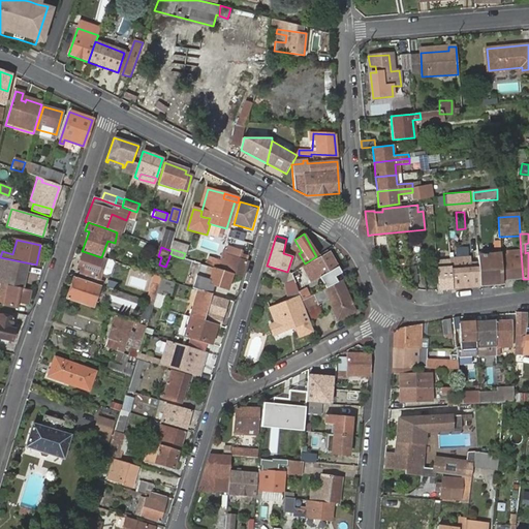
[(328,253),(327,250),(316,256),(318,258),(304,266),(307,271),(313,268),(318,278),(337,268),(329,252),(328,253)]
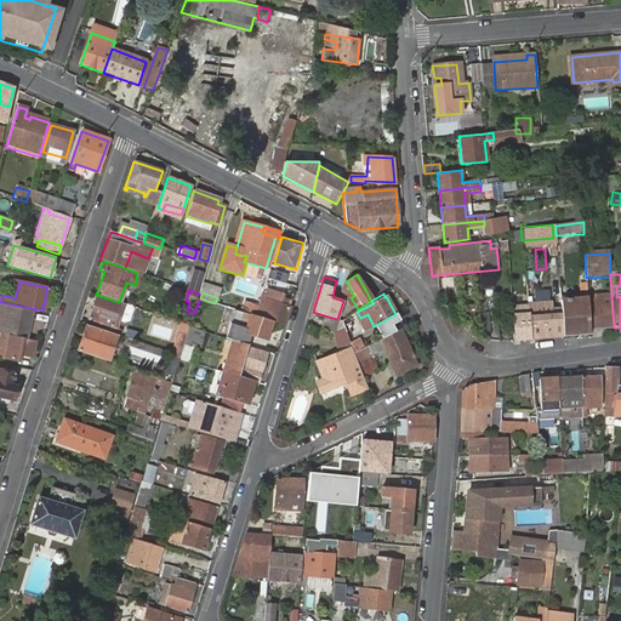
[(119,302),(97,295),(87,320),(117,330),(119,323),(125,324),(132,306),(125,303),(119,302)]
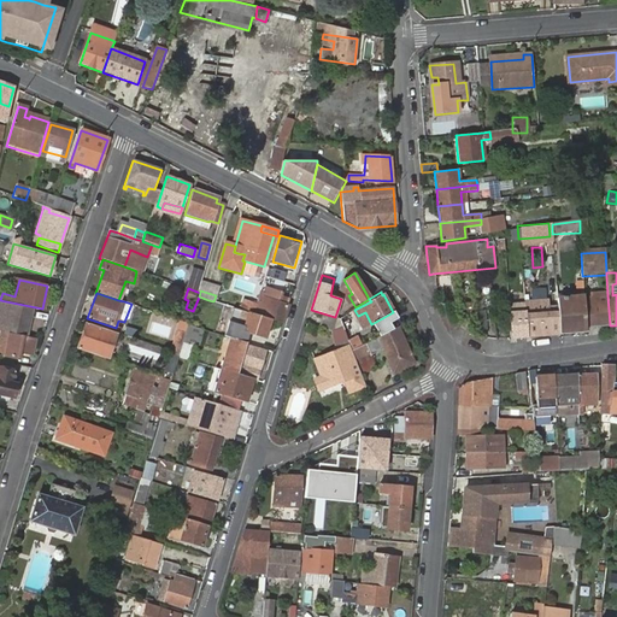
[(283,323),(288,305),(287,305),(288,299),(278,297),(277,301),(264,298),(265,294),(260,293),(257,305),(254,315),(271,319),(283,323)]
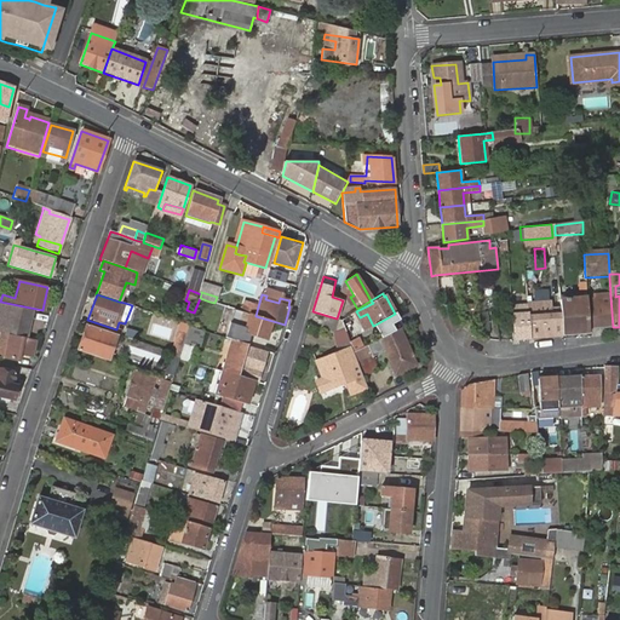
[(589,329),(613,327),(610,297),(592,298),(593,302),(587,302),(589,329)]
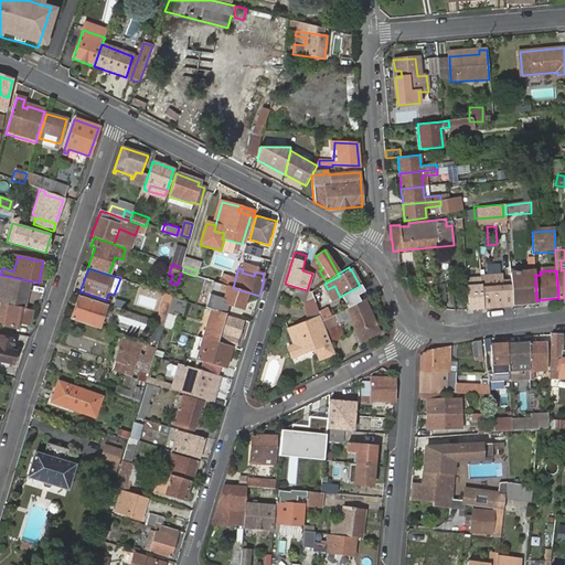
[(536,305),(536,300),(535,275),(534,273),(509,275),(510,284),(511,306),(536,305)]
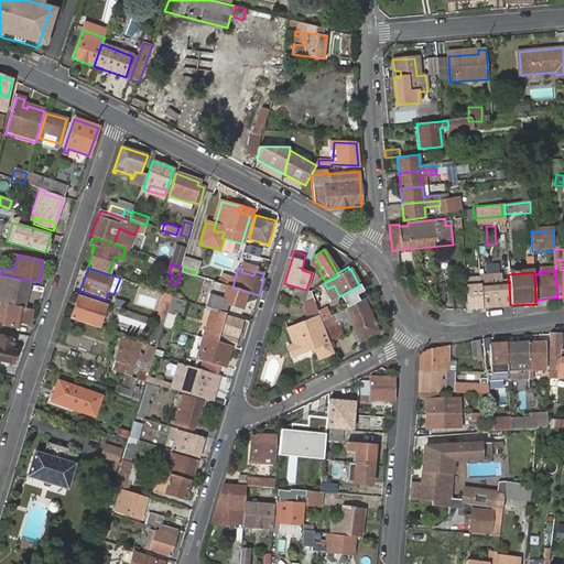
[(232,288),(235,279),(227,277),(225,284),(228,285),(232,288)]
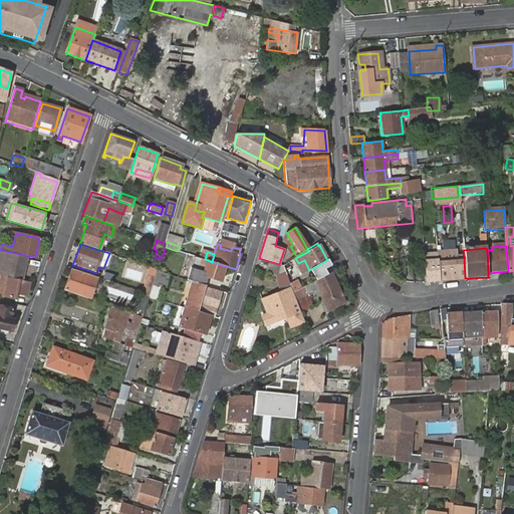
[(0,259),(6,260),(3,274),(22,278),(26,258),(0,253),(0,254),(0,259)]
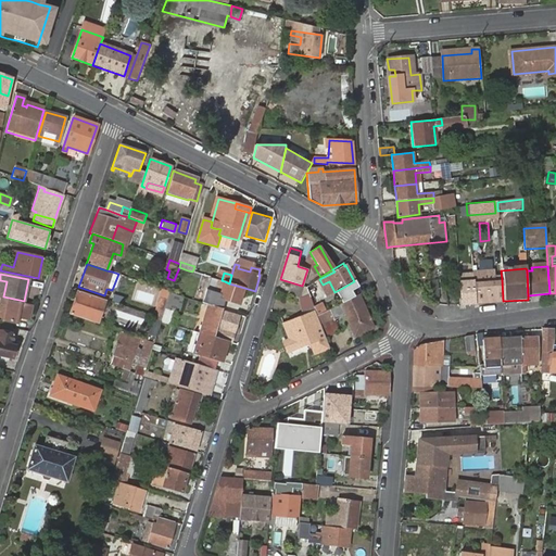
[(475,304),(489,304),(488,283),(488,280),(484,281),(484,285),(477,285),(477,281),(477,277),(474,277),(474,281),(475,304)]
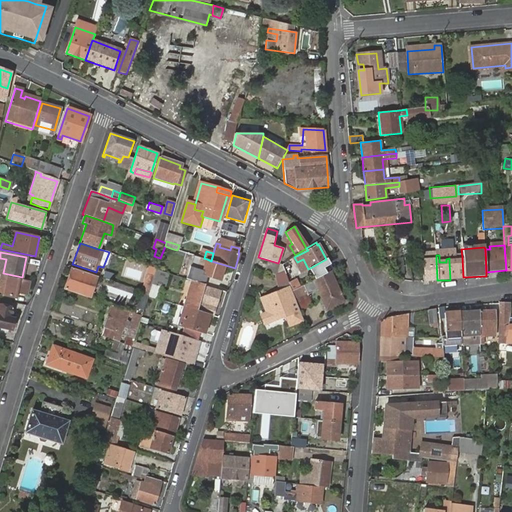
[(450,280),(463,279),(463,277),(462,257),(460,257),(460,261),(449,261),(450,280)]
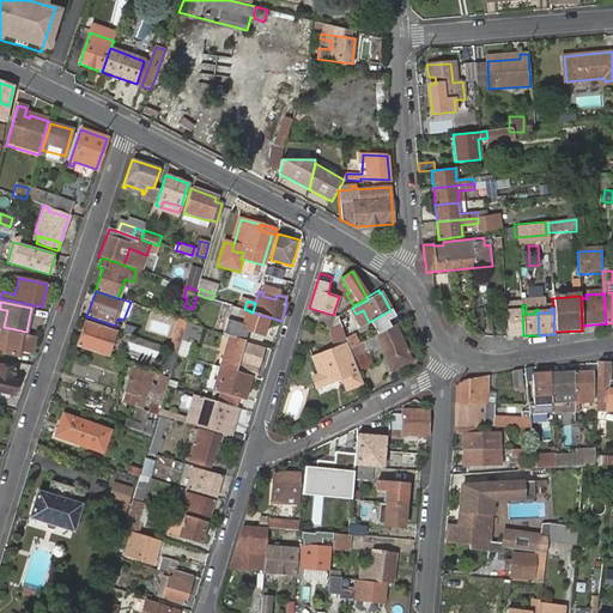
[(269,317),(253,313),(248,310),(242,329),(263,335),(269,317)]
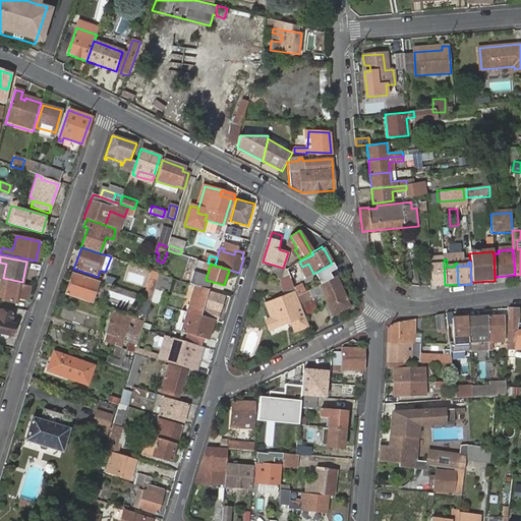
[(298,275),(294,264),(287,269),(290,278),(298,275)]
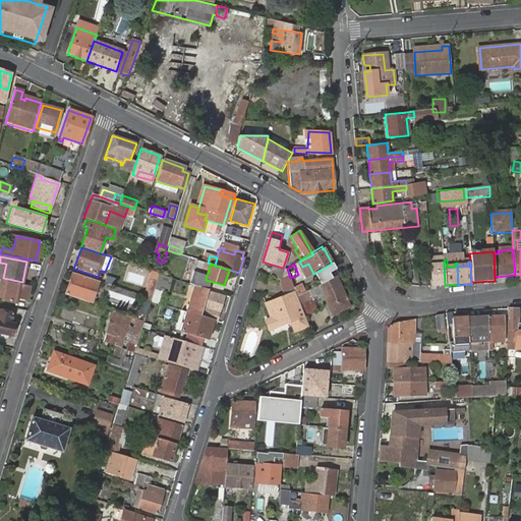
[(308,264),(302,267),(308,277),(313,274),(308,264)]
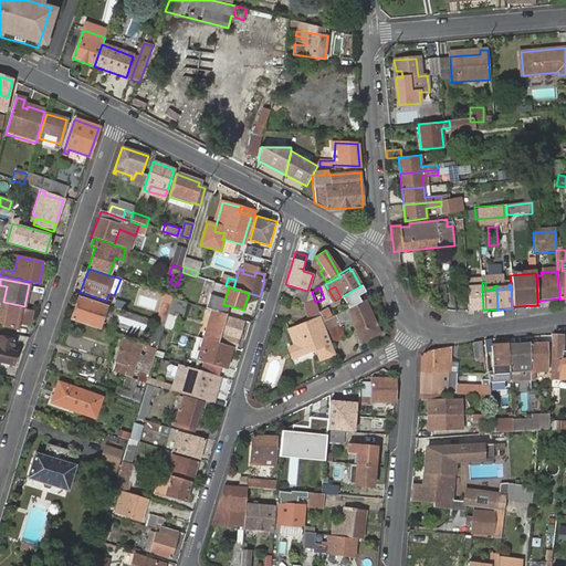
[(360,286),(341,297),(347,308),(360,303),(357,296),(364,293),(360,286)]
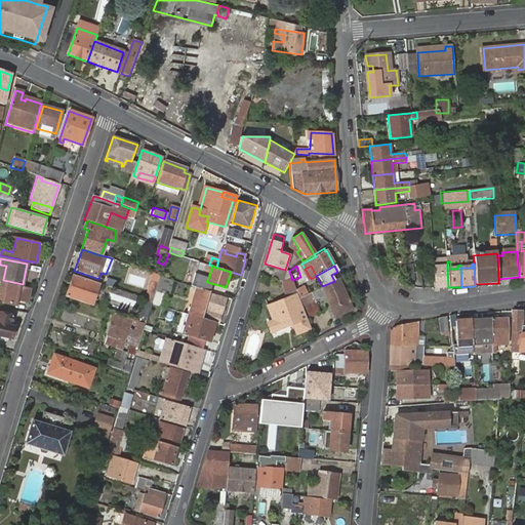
[(434,288),(448,287),(447,266),(444,266),(444,269),(433,270),(434,288)]
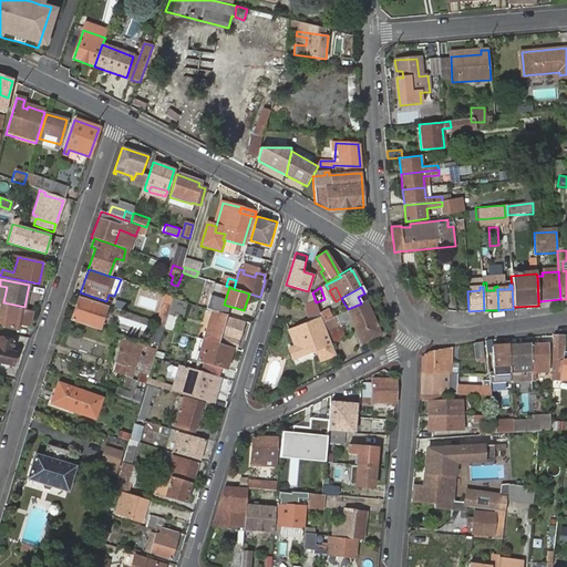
[(303,305),(307,295),(296,290),(292,300),(303,305)]
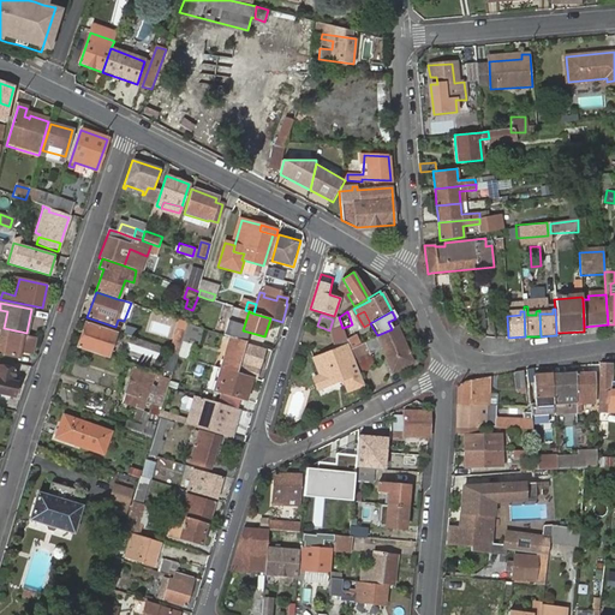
[(180,320),(177,329),(185,332),(187,324),(187,322),(180,320)]
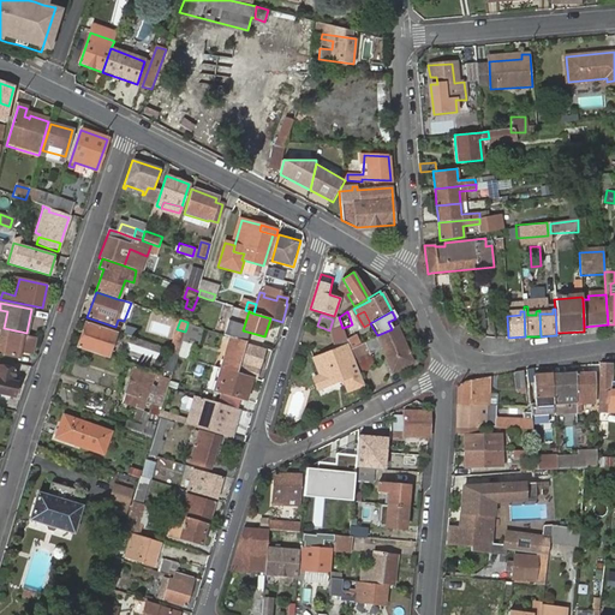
[(85,322),(77,347),(106,357),(114,332),(85,322)]
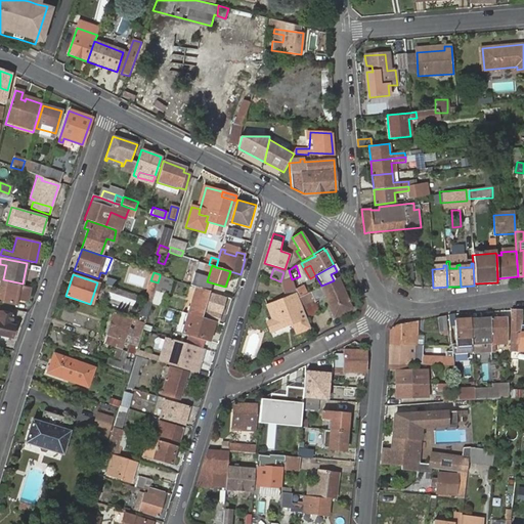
[(158,282),(151,300),(150,303),(157,305),(166,278),(160,276),(158,282)]
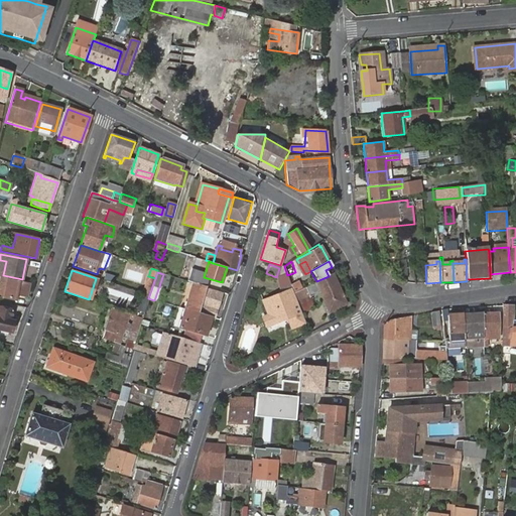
[(106,273),(103,280),(118,285),(120,277),(106,273)]
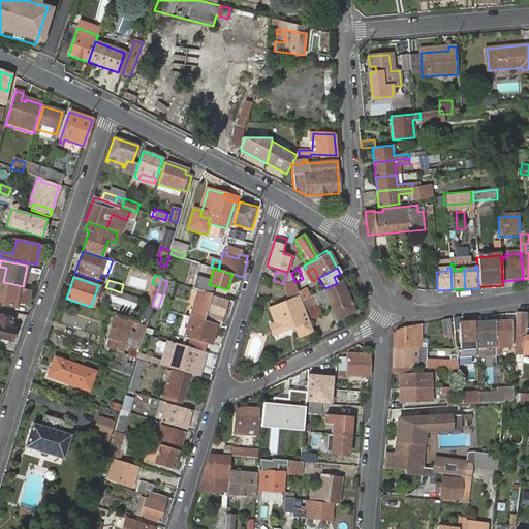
[(353,308),(341,281),(337,283),(324,288),(324,289),(331,306),(337,320),(351,314),(349,310),(353,308)]
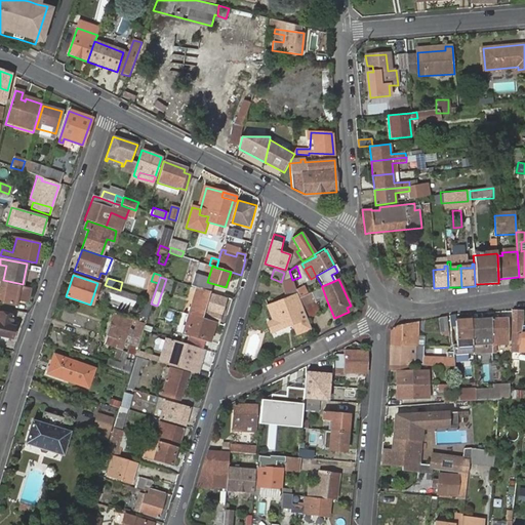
[(151,281),(145,299),(152,300),(158,283),(151,281)]
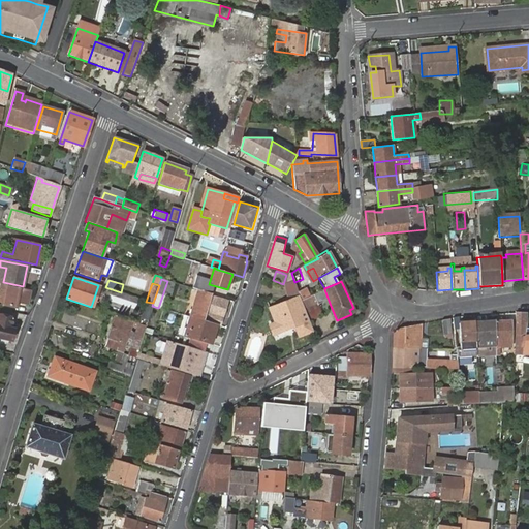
[(26,304),(29,289),(2,284),(0,288),(6,291),(4,305),(14,307),(16,302),(26,304)]
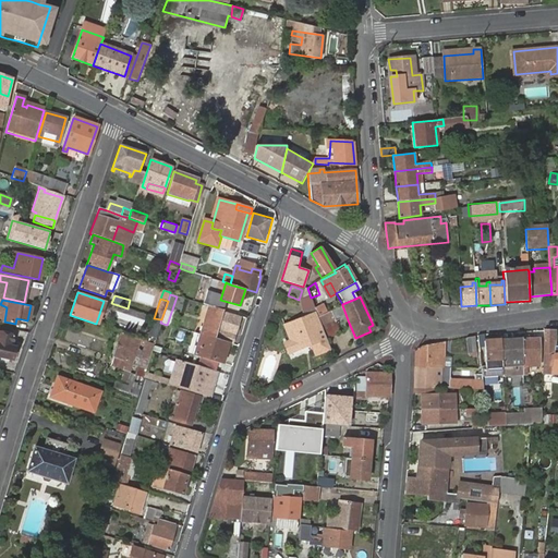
[(349,323),(342,305),(330,311),(337,326),(337,327),(349,323)]
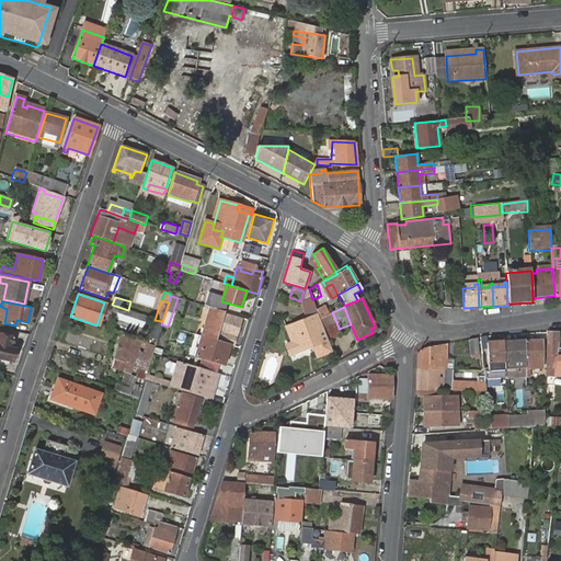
[(144,330),(148,319),(121,308),(117,319),(144,330)]
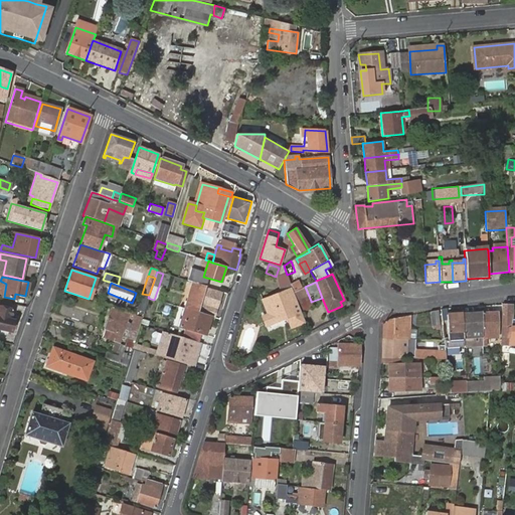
[(205,289),(206,286),(195,283),(186,309),(211,317),(215,318),(222,294),(205,289)]
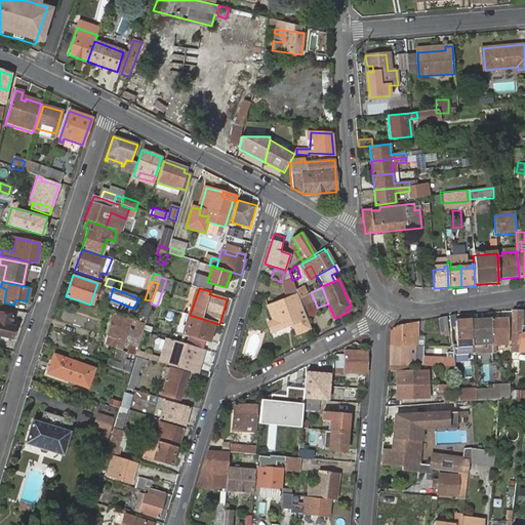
[(317,307),(311,292),(298,297),(305,312),(317,307)]
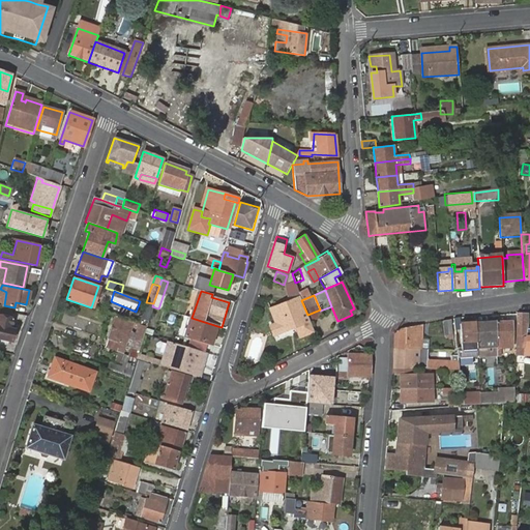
[(307,315),(301,300),(300,296),(270,308),(280,331),(293,327),(297,336),(314,331),(307,315)]
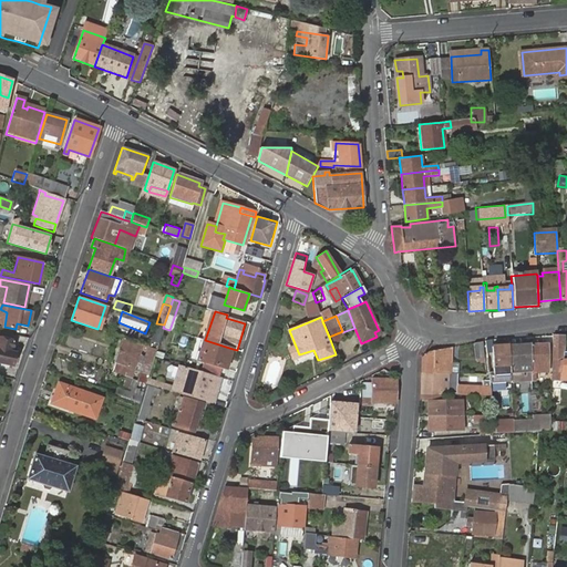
[(522,346),(508,347),(511,372),(511,383),(516,382),(515,372),(526,371),(526,358),(531,357),(531,344),(531,333),(522,334),(522,346)]
